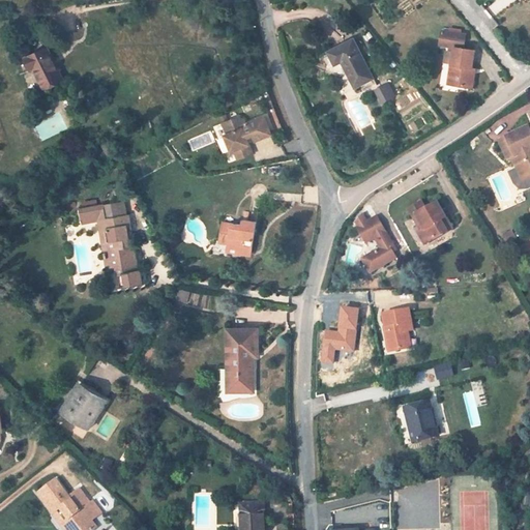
[(35,39),(27,29),(17,38),(21,43),(26,50),(35,39)]
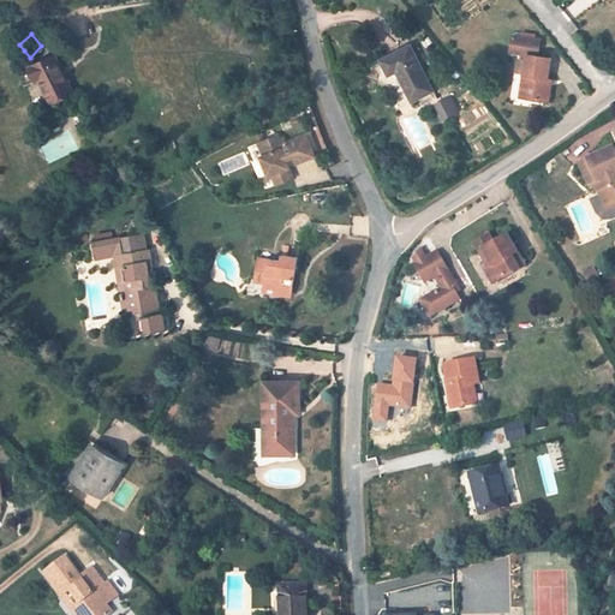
[(548,79),(551,59),(537,57),(539,40),(513,35),(511,52),(526,54),(520,96),(544,101),(548,79)]
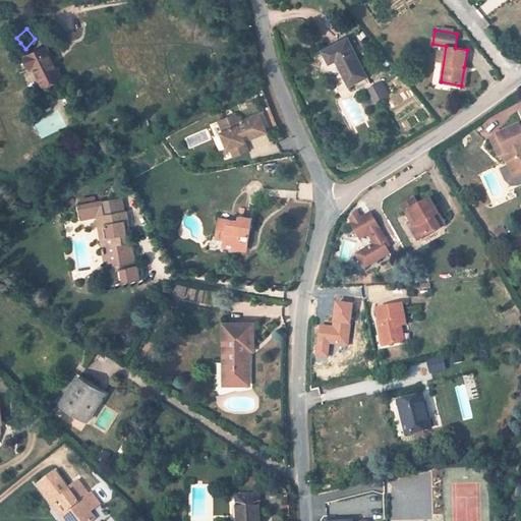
[(367,76),(347,38),(323,51),(329,64),(336,60),(349,85),(367,76)]
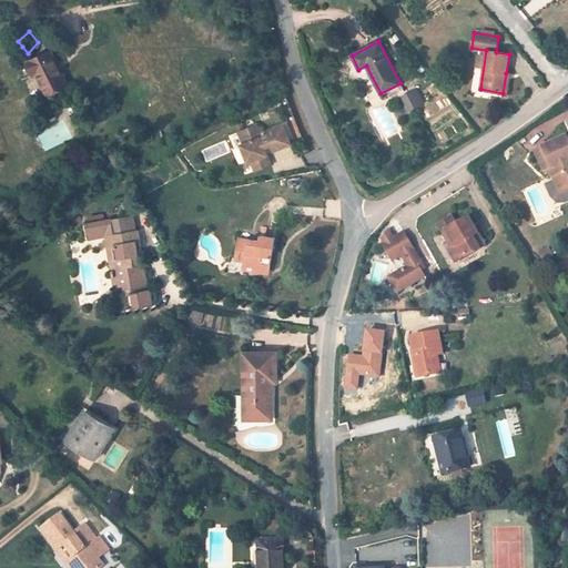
[(57,64),(50,51),(27,62),(32,74),(36,72),(44,90),(47,88),(50,94),(68,85),(60,71),(59,71),(56,64),(57,64)]
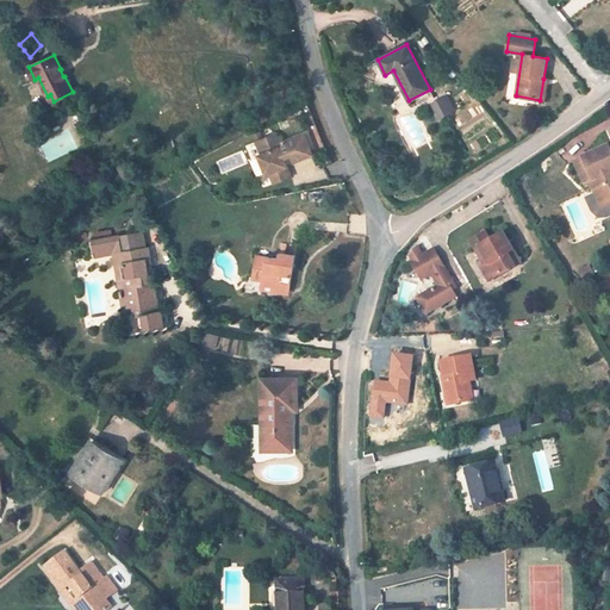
[(448,95),(430,101),(437,119),(455,112),(448,95)]
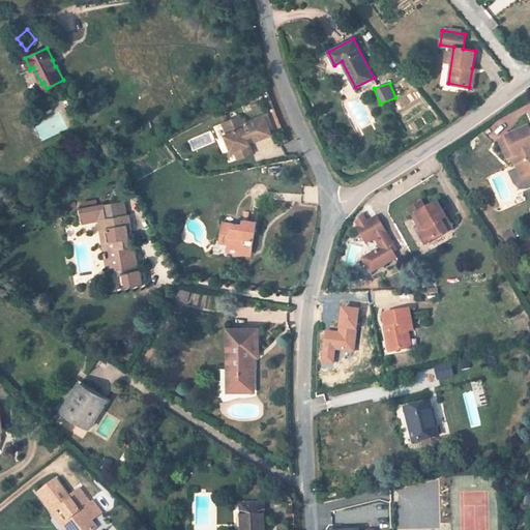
[(81,115),(78,109),(72,112),(76,118),(81,115)]
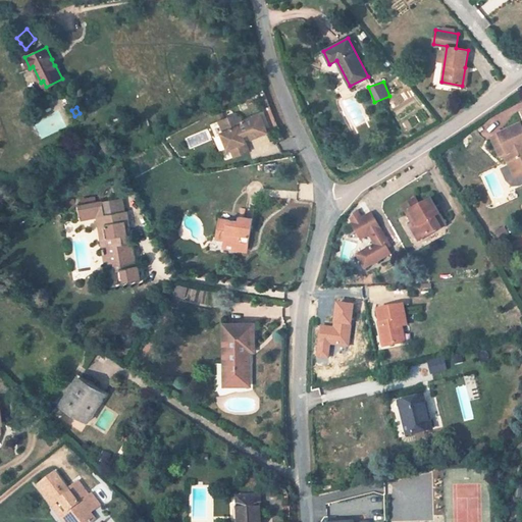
[(240,118),(235,115),(219,122),(223,133),(221,134),(228,150),(231,149),(235,158),(250,151),(243,136),(249,133),(252,139),(267,132),(260,114),(242,122),(240,118)]
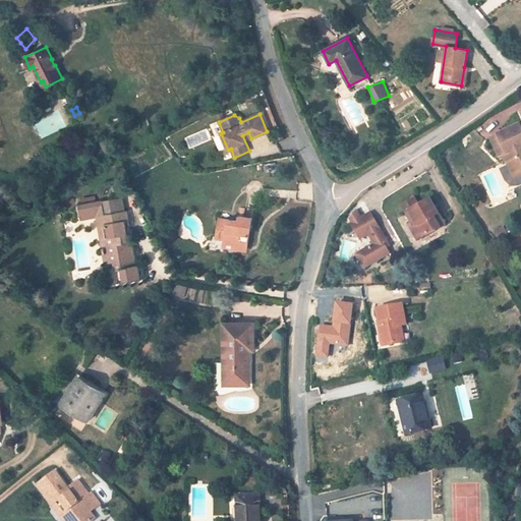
[(520,127),(519,124),(489,138),(499,157),(504,155),(509,166),(512,172),(504,176),(506,180),(511,184),(518,184),(520,183),(520,127)]
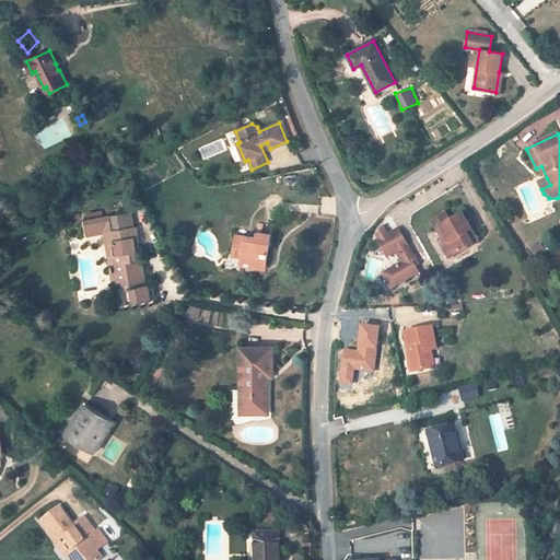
[(516,151),(508,140),(505,142),(513,153),(516,151)]
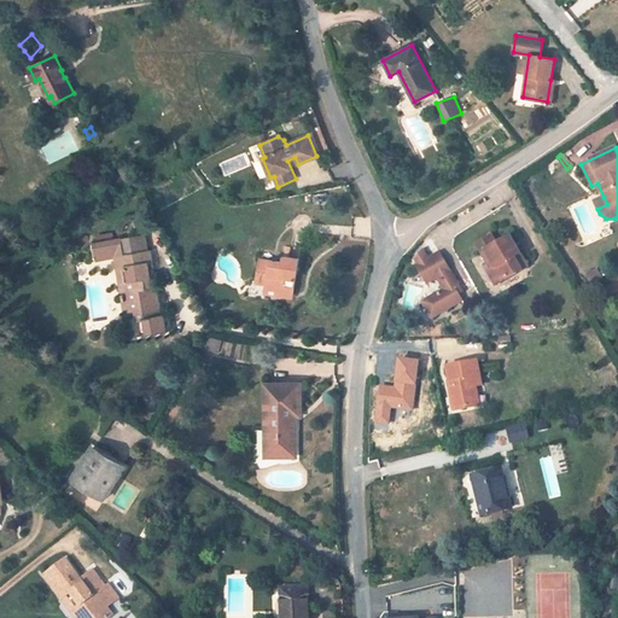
[(136,184),(126,159),(115,164),(124,187),(136,184)]
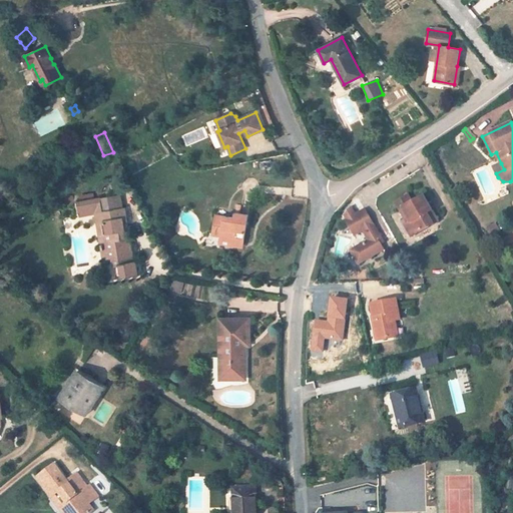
[(501,163),(493,166),(496,173),(504,169),(501,163)]
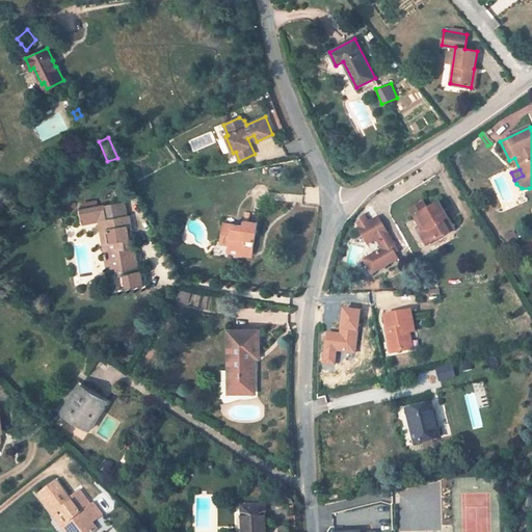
[(131,245),(129,231),(134,230),(131,214),(130,214),(127,215),(125,202),(121,203),(110,204),(105,205),(107,219),(106,219),(104,220),(108,243),(103,243),(107,269),(116,267),(121,288),(142,284),(140,270),(138,270),(135,250),(132,250),(131,245)]
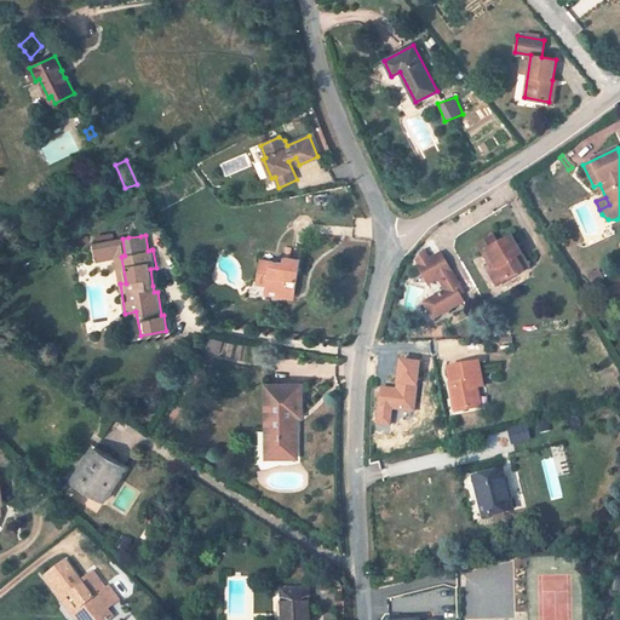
[(478,245),(483,254),(487,252),(497,268),(493,270),(489,273),(498,286),(523,271),(516,258),(521,254),(511,237),(498,246),(493,236),(478,245)]
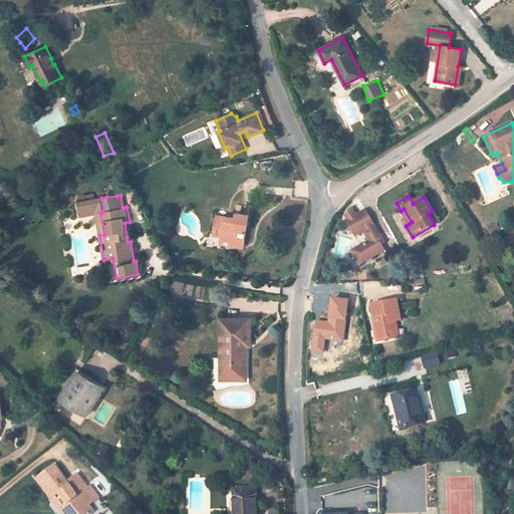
[(100,198),(77,202),(79,216),(96,214),(100,213),(102,212),(100,198)]
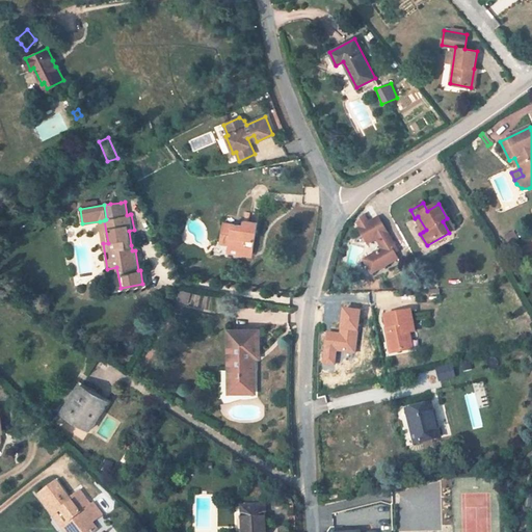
[(364,215),(356,222),(361,228),(358,229),(368,244),(376,239),(382,249),(364,261),(372,273),(398,259),(395,254),(391,247),(395,245),(378,217),(369,223),(364,215)]
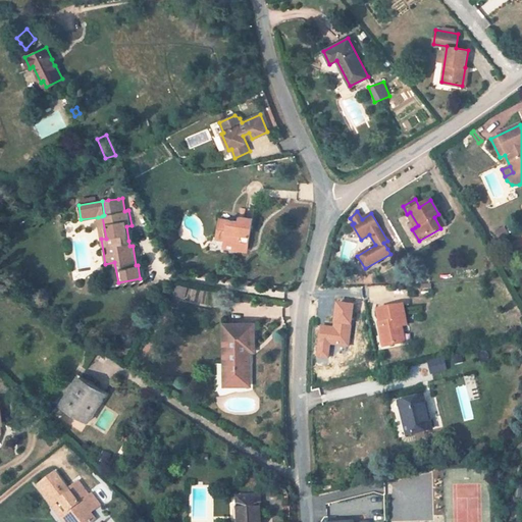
[(410,212),(407,214),(415,227),(418,225),(410,212)]
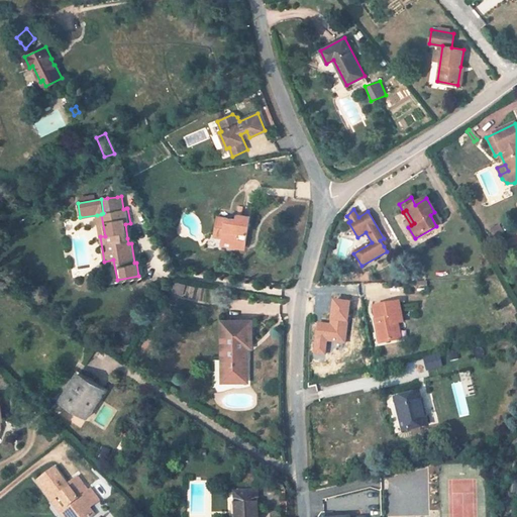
[(440,223),(434,212),(430,215),(436,226),(440,223)]
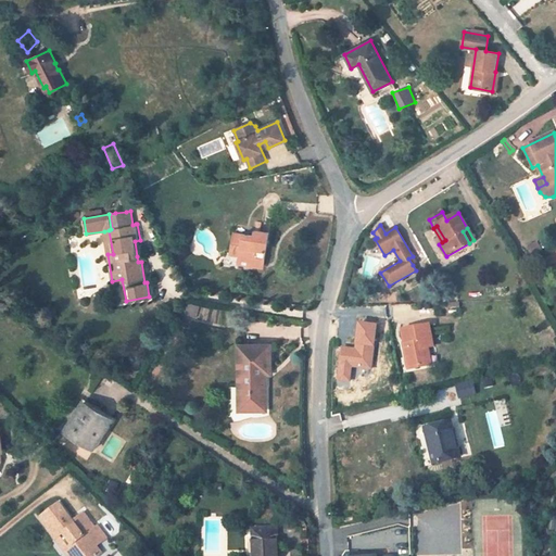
[(113,254),(109,230),(104,231),(108,254),(113,254)]
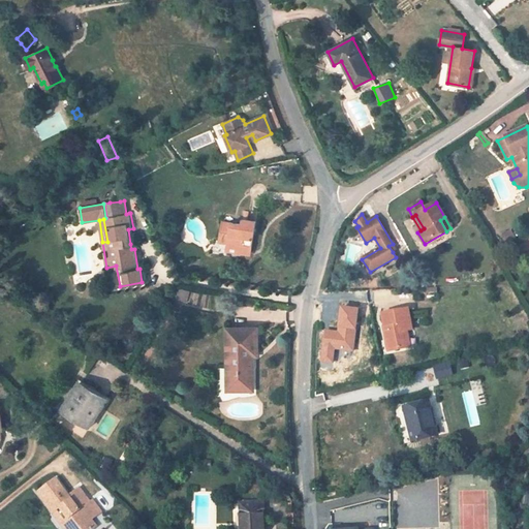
[(247,221),(243,220),(242,225),(223,222),(220,238),(228,240),(228,244),(227,247),(251,251),(256,222),(247,221)]
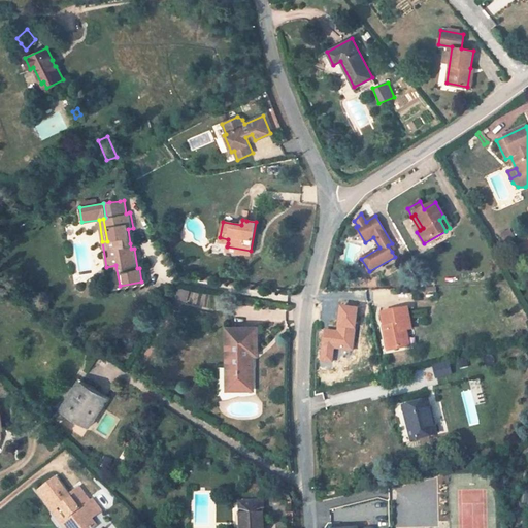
[(515,237),(510,230),(501,235),(505,243),(515,237)]
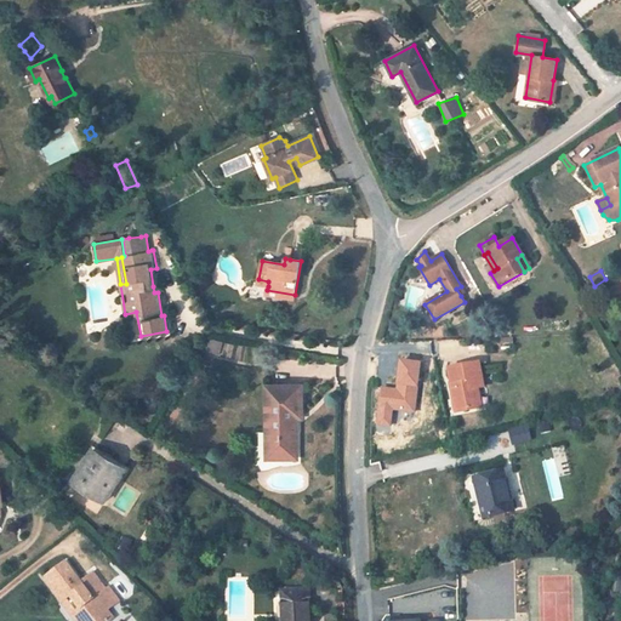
[(223,341),(210,339),(205,353),(220,355),(223,341)]
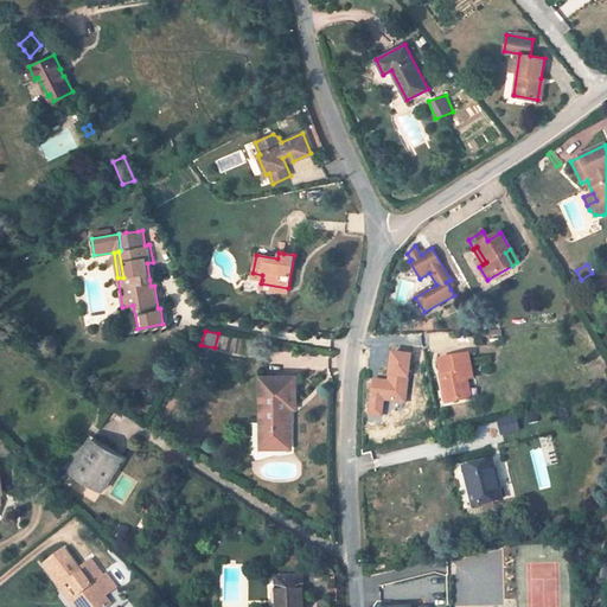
[(388,379),(372,378),(369,414),(382,415),(383,400),(404,402),(409,353),(390,351),(388,379)]
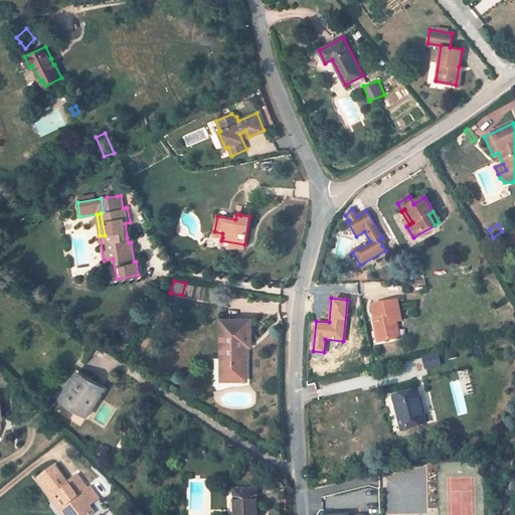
[(401,321),(397,300),(372,305),(374,317),(377,316),(378,322),(375,323),(376,332),(381,331),(383,341),(399,338),(396,322),(401,321)]
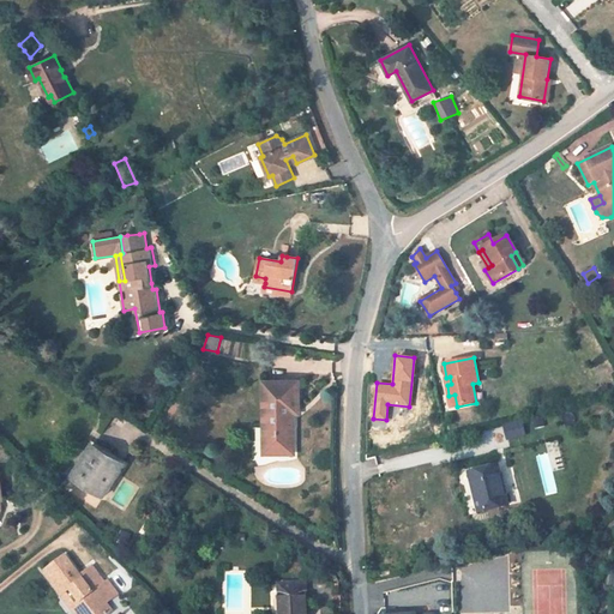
[(298,413),(298,381),(264,383),(264,452),(293,452),(293,415),(293,413),(298,413)]
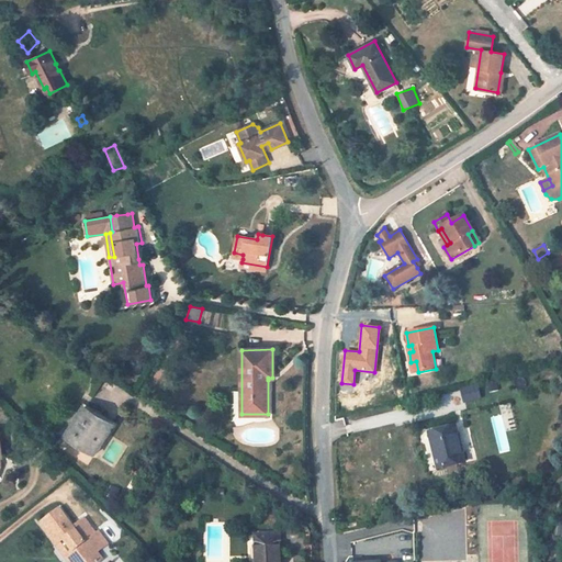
[(464,403),(479,400),(475,386),(461,390),(464,403)]
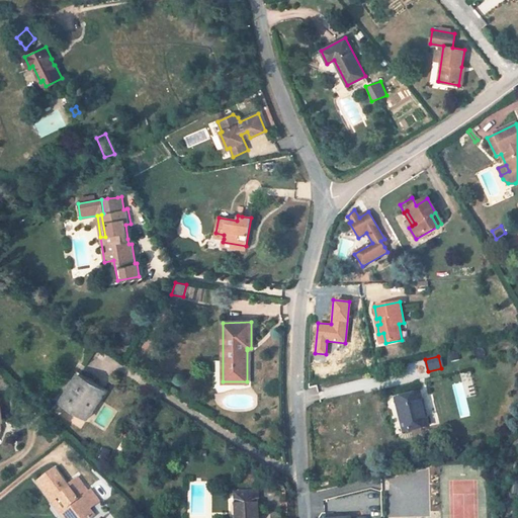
[(103,393),(86,382),(88,380),(78,374),(60,403),(86,419),(103,393)]
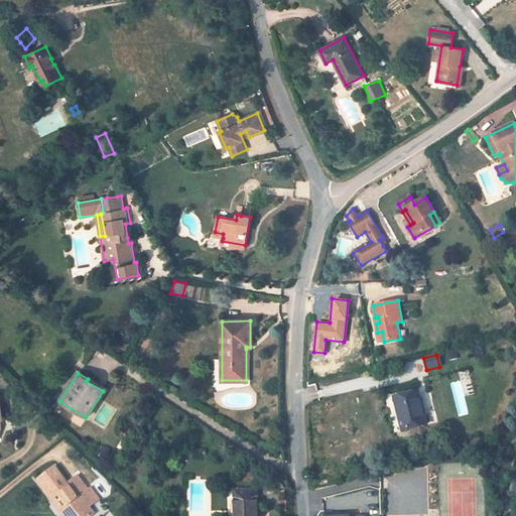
[(105,388),(88,378),(88,379),(86,381),(103,391),(105,388)]
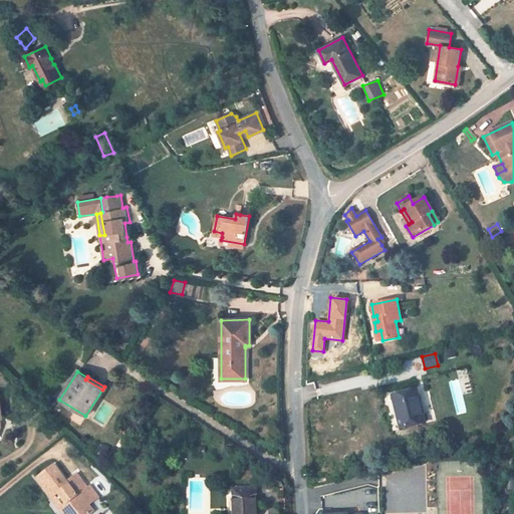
[(425,423),(417,390),(393,396),(401,429),(425,423)]
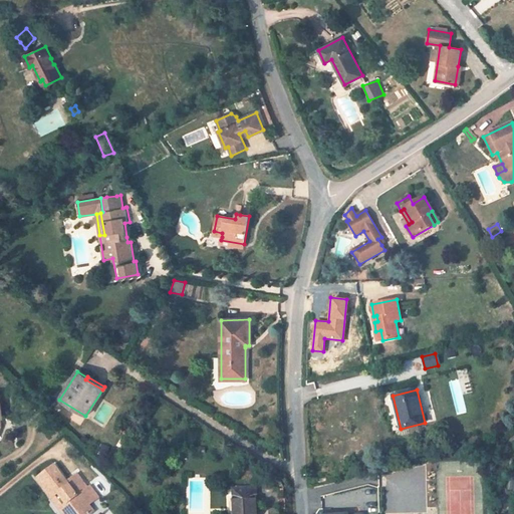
[(86,488),(76,474),(66,481),(54,465),(36,478),(52,498),(55,496),(68,513),(73,513),(77,511),(79,513),(89,513),(93,512),(88,506),(99,497),(94,492),(92,493),(88,488),(87,488),(86,488)]
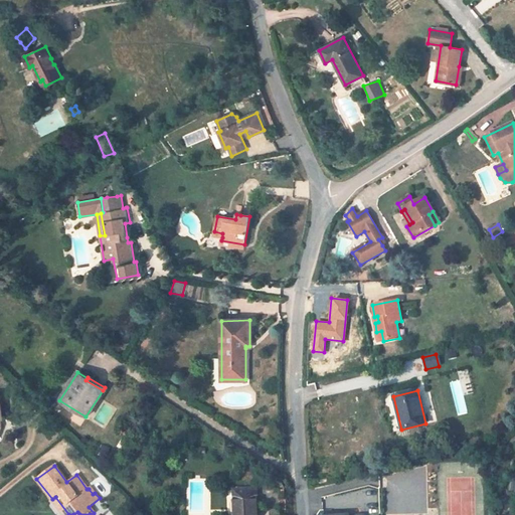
[(256,514),(256,489),(234,490),(234,514),(256,514)]
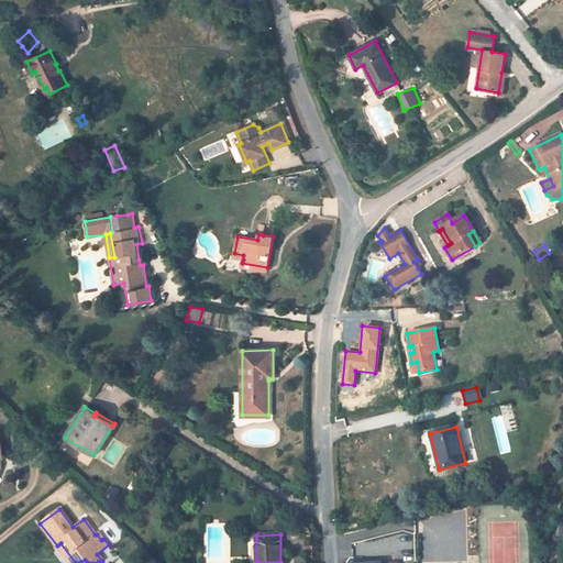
[(75,562),(61,543),(57,545),(69,562),(75,562)]
